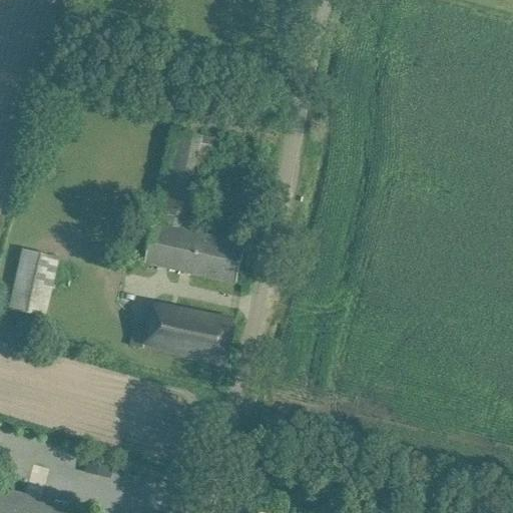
[(214,139),(194,135),(173,130),(144,264),(236,285),(245,245),(193,233),(214,139)]
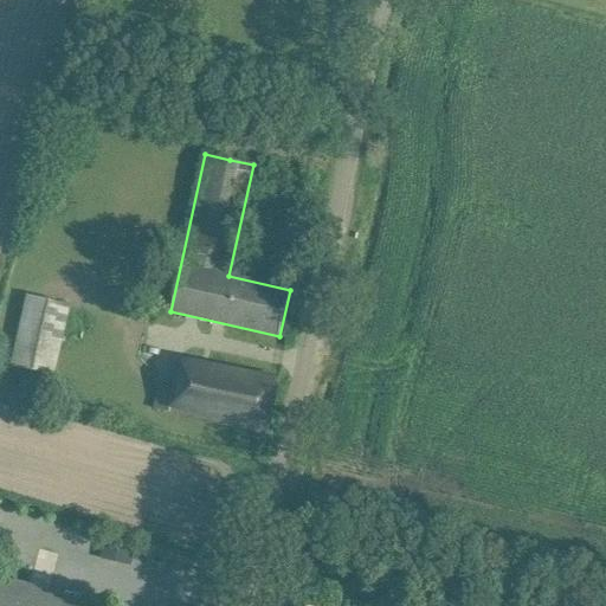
[(69,304),(26,295),(11,368),(53,376),(69,304)]
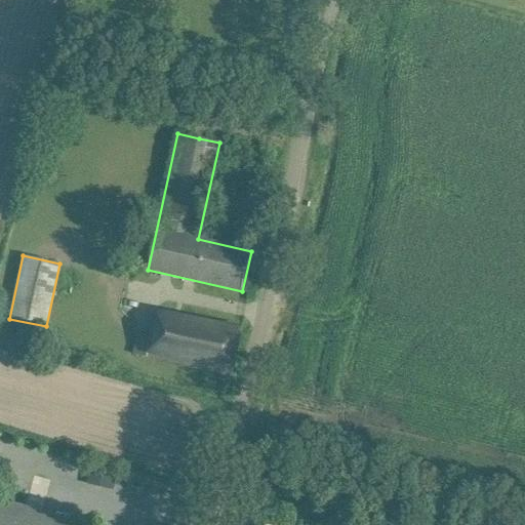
[(230,377),(241,329),(157,314),(151,338),(137,335),(133,356),(230,377)]
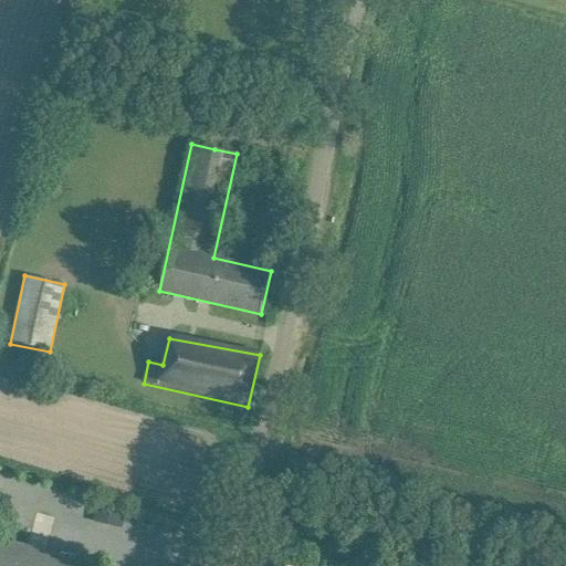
[(0,565),(81,565),(82,563),(61,557),(0,541),(0,565)]
